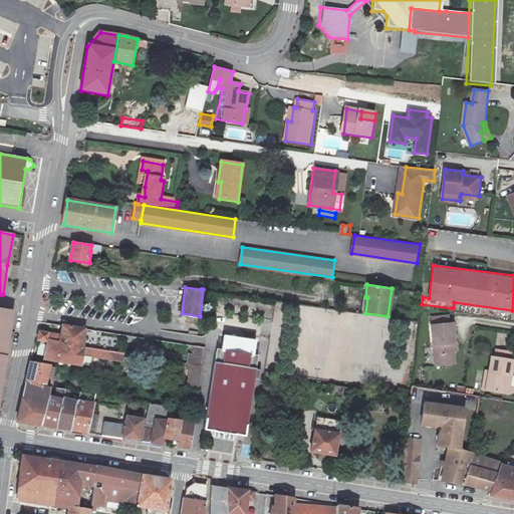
[(0,395),(14,310),(0,307),(0,395)]
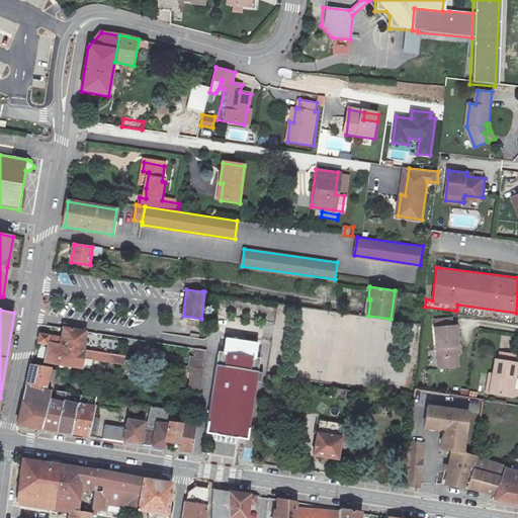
[(456,365),(455,352),(455,344),(459,344),(458,324),(435,326),(437,365),(456,365)]
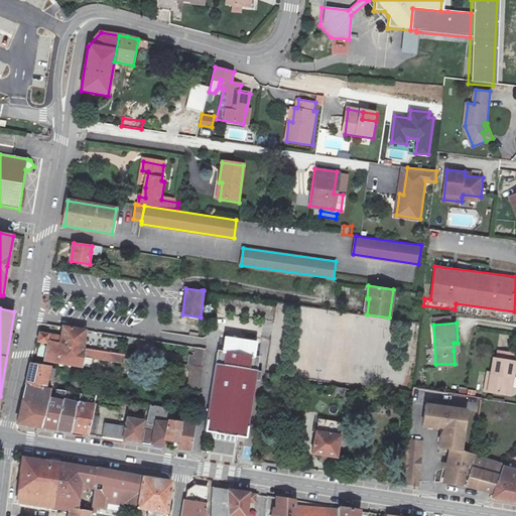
[(63,327),(61,337),(63,337),(62,340),(67,341),(65,349),(83,352),(84,348),(86,330),(63,327)]
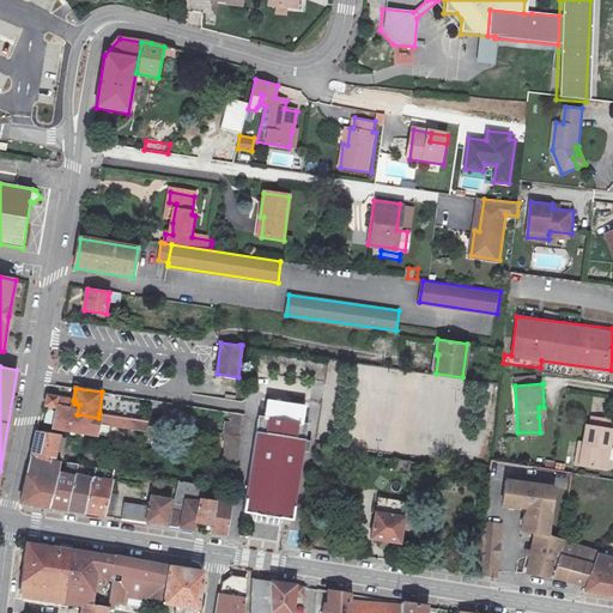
[(147,420),(99,413),(98,418),(77,414),(79,405),(74,404),(76,400),(73,400),(48,396),(46,406),(58,407),(53,428),(97,435),(99,422),(146,429),(147,420)]
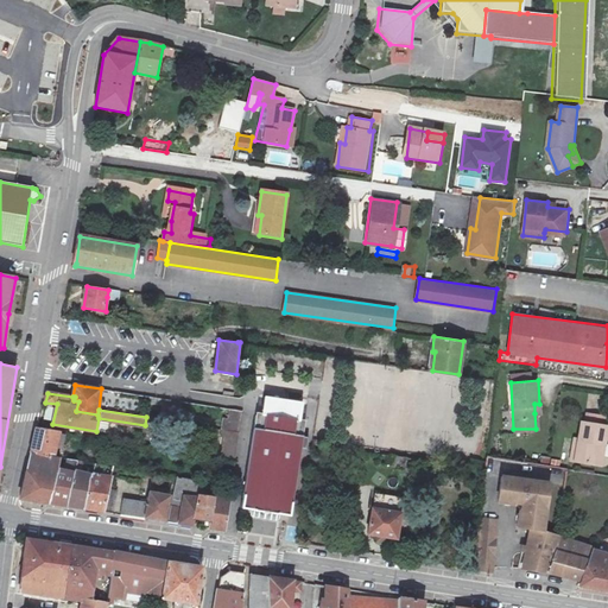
[(308,438),(301,437),(303,420),(298,420),(299,410),(263,404),(258,430),(254,429),(242,506),(287,513),(298,447),(306,448),(308,438)]
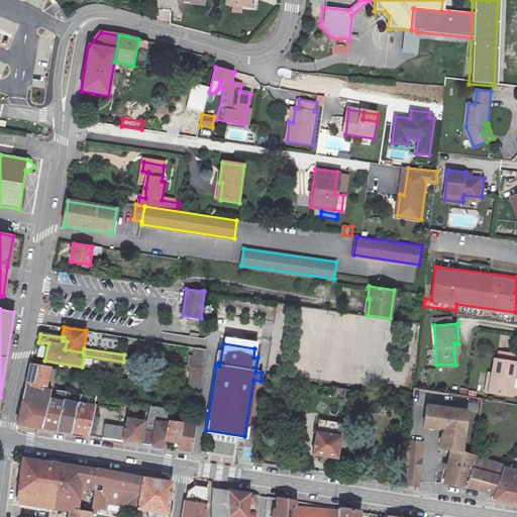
[(189,365),(194,366),(205,368),(208,349),(196,347),(195,356),(190,356),(189,365)]
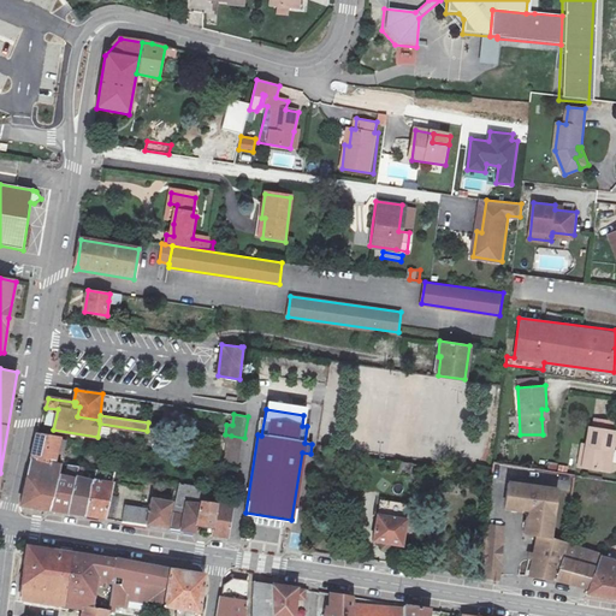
[(580,466),(606,469),(610,449),(614,450),(615,434),(615,431),(590,428),(587,444),(586,457),(581,456),(580,466)]
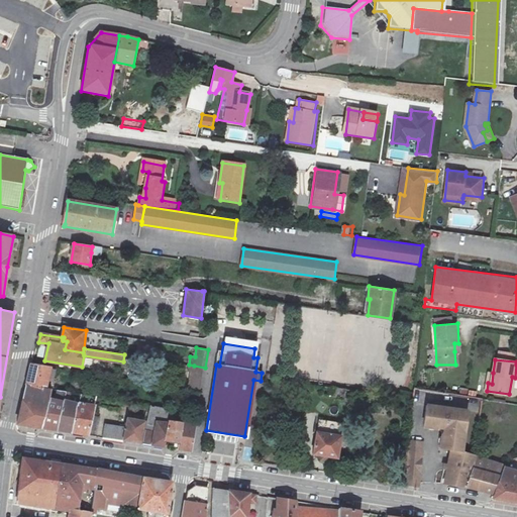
[(30,364),(27,385),(42,388),(49,367),(30,364)]
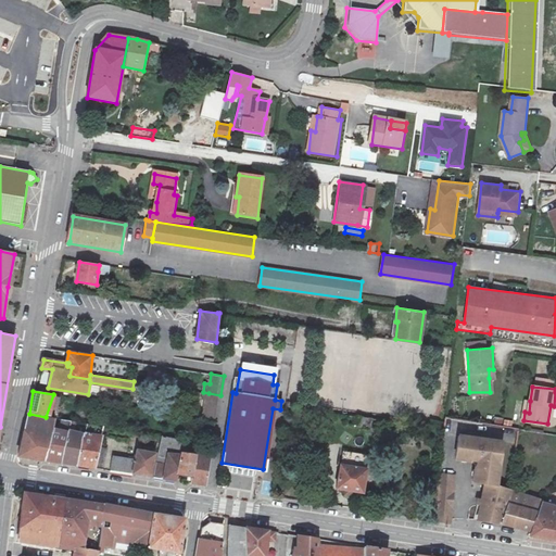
[(207,419),(216,420),(220,395),(209,393),(204,419),(207,419)]
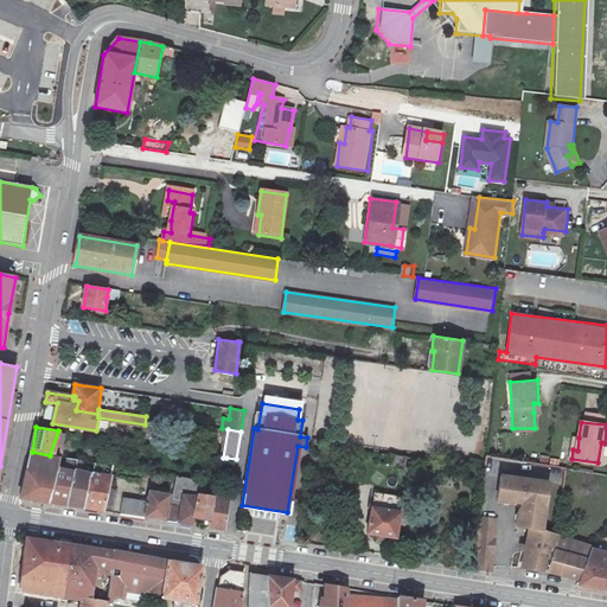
[(50,455),(32,452),(21,498),(49,502),(57,467),(61,457),(50,455)]
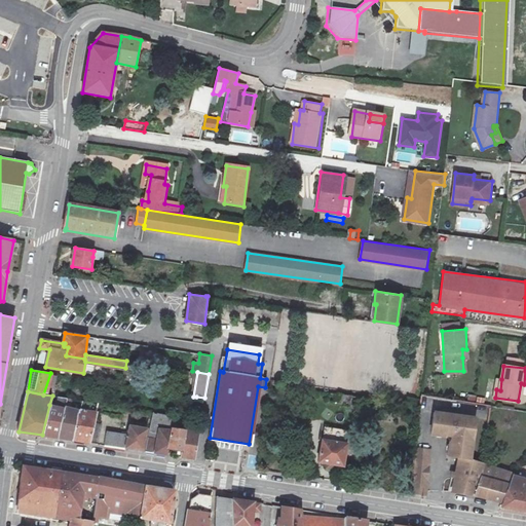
[(350,405),(352,396),(339,395),(338,403),(350,405)]
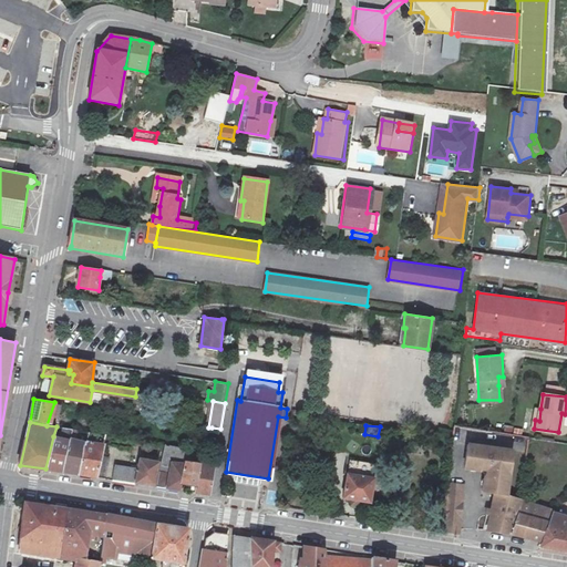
[(220,429),(212,428),(207,452),(217,454),(220,429)]
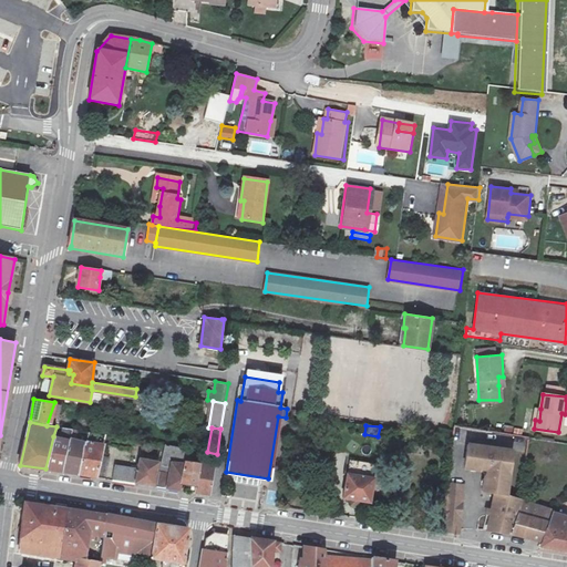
[(63,472),(80,474),(86,444),(76,442),(79,431),(72,430),(70,441),(63,472)]
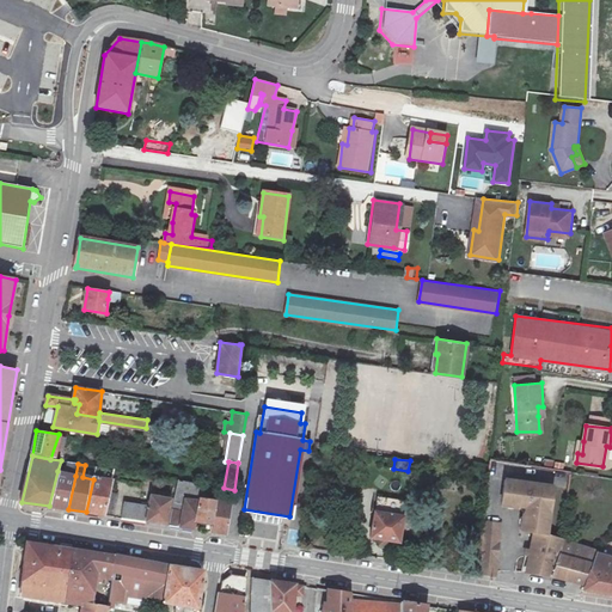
[(104,514),(109,493),(115,470),(96,466),(93,479),(86,512),(104,514)]
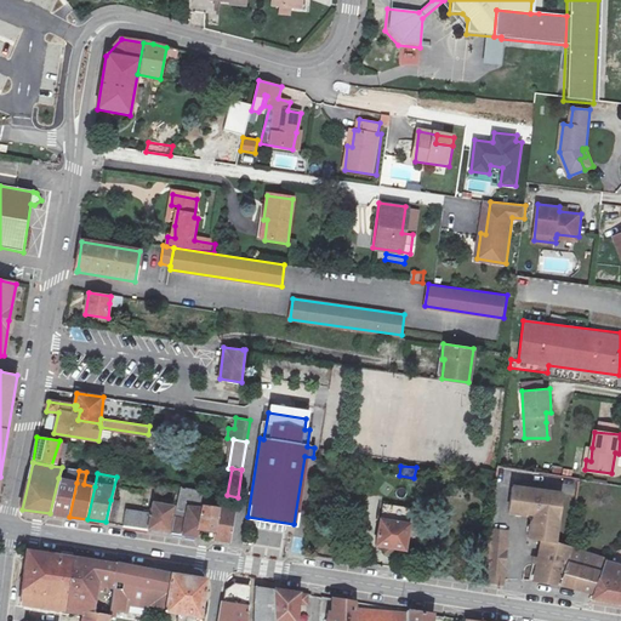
[(77,483),(58,478),(50,513),(69,517),(77,483)]
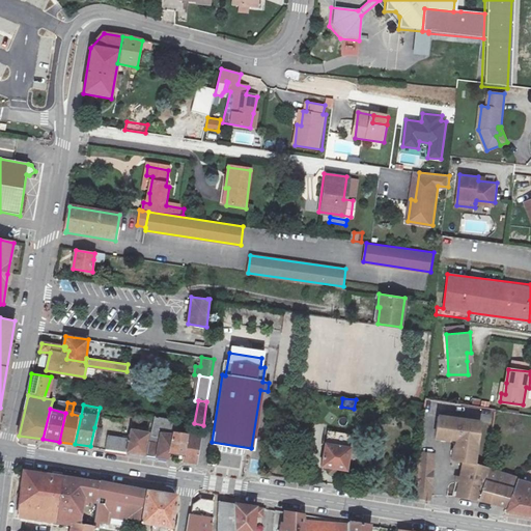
[(481,419),(439,413),(436,439),(451,441),(451,439),(455,439),(451,460),(464,462),(476,464),(481,419)]
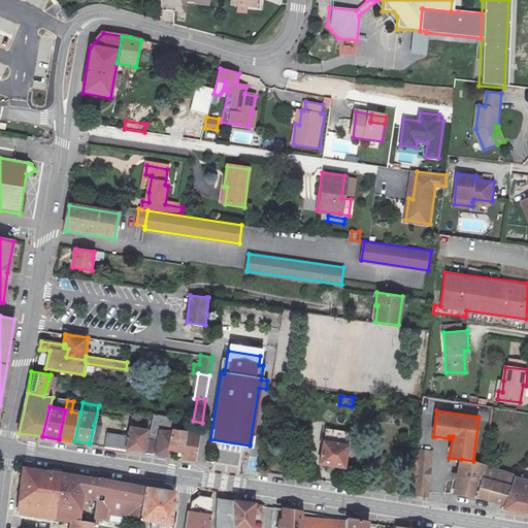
[(168,453),(164,453),(168,428),(179,430),(182,419),(154,415),(147,453),(167,457),(168,453)]
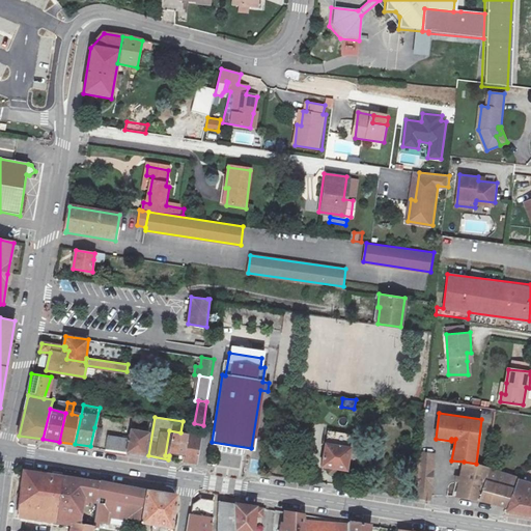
[(101,428),(94,427),(90,446),(98,448),(101,428)]
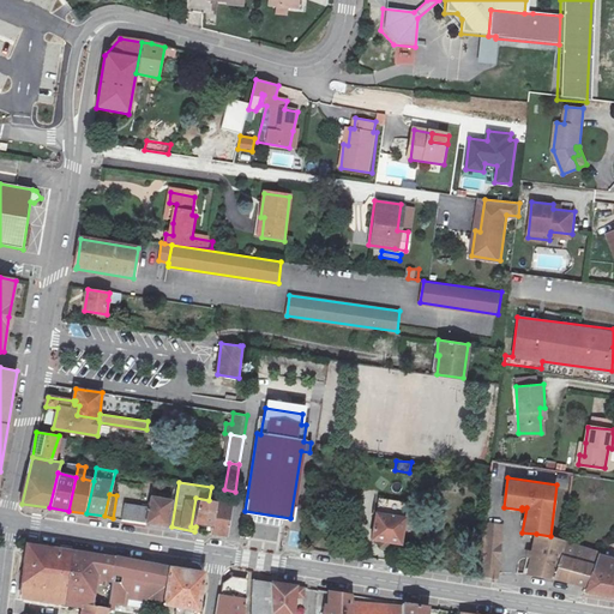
[(144,507),(142,522),(168,527),(173,500),(146,495),(144,507)]
